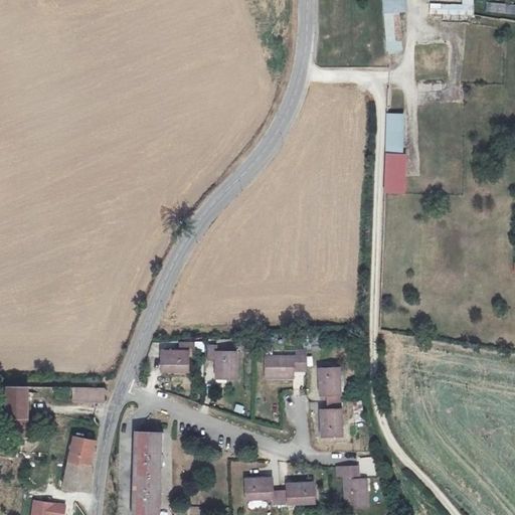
[(404,0),(382,0),(383,15),(399,13),(405,13),(404,0)]
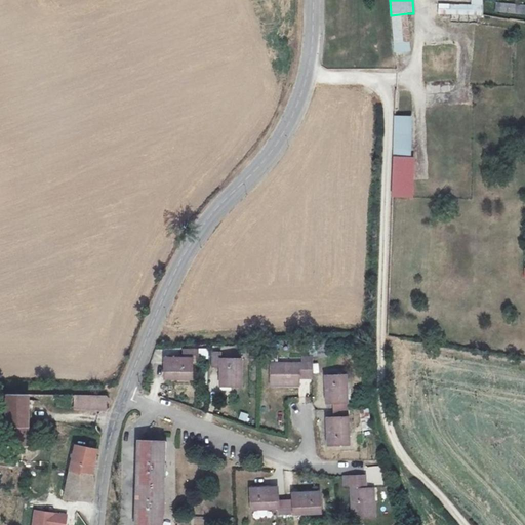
[(518,4),(502,2),(501,10),(516,12),(518,4)]
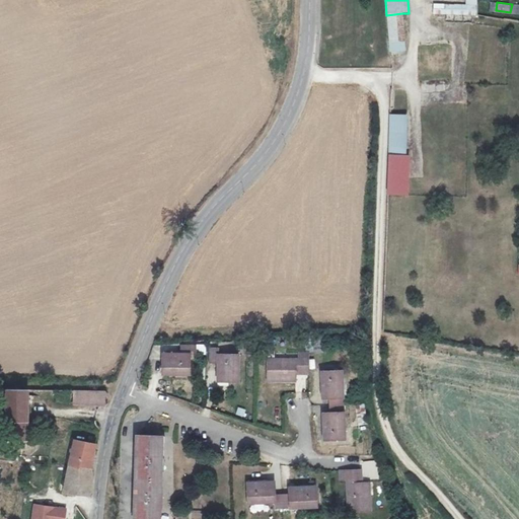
[(478,15),(478,6),(466,6),(436,5),(436,14),(478,15)]
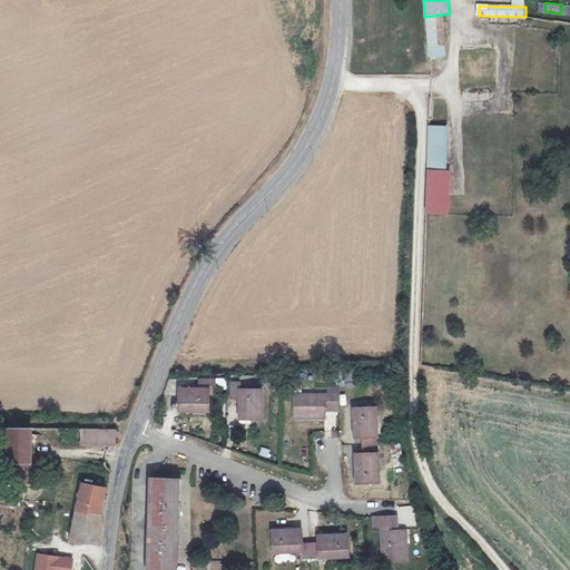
[(442,15),(424,17),(429,58),(446,57),(442,15)]
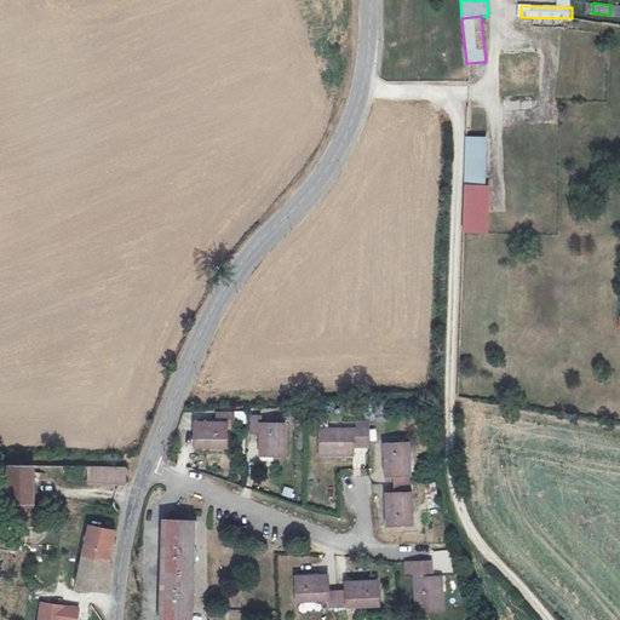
[(484,138),(466,137),(465,183),(483,184),(484,138)]
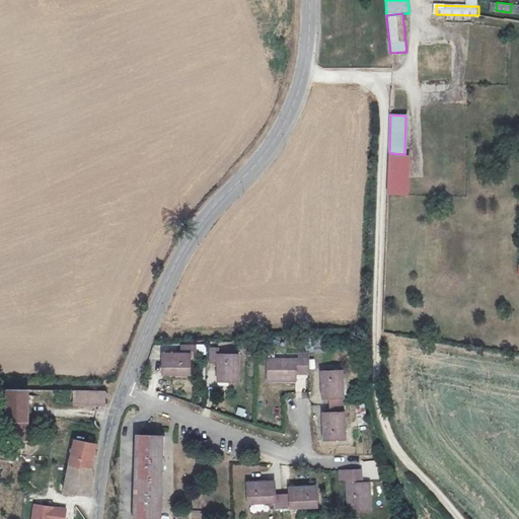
[(410,156),(388,155),(387,196),(409,196),(410,156)]
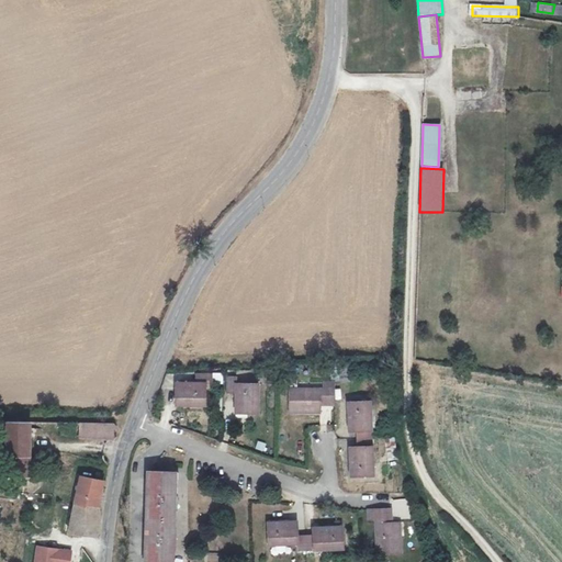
[(349,362),(338,363),(339,383),(351,382),(349,362)]
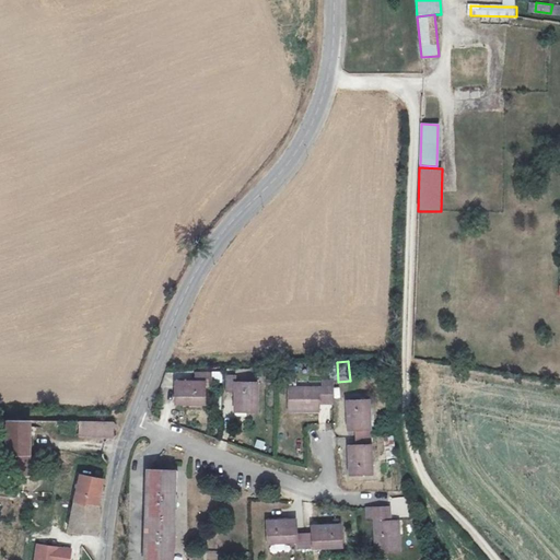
[(175,382),(175,404),(203,404),(203,383),(211,383),(211,374),(194,374),(194,382),(175,382)]
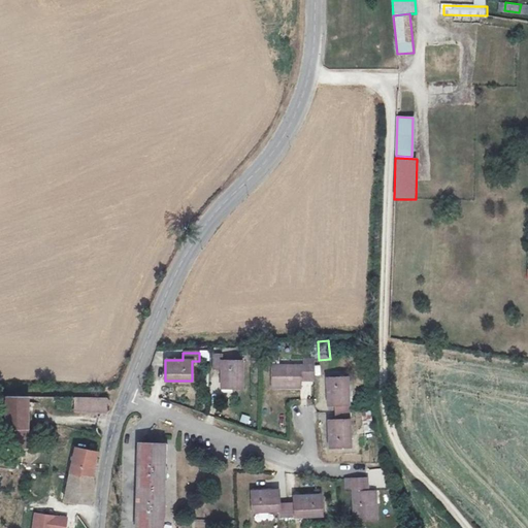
[(211,353),(211,367),(220,367),(221,388),(243,388),(243,360),(222,360),(222,353),(211,353)]
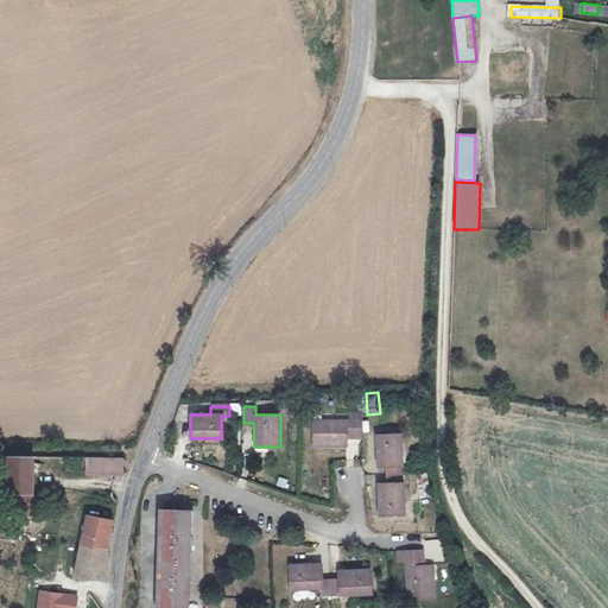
[(314,418),(314,444),(346,443),(346,436),(363,436),(362,410),(352,411),(352,417),(314,418)]
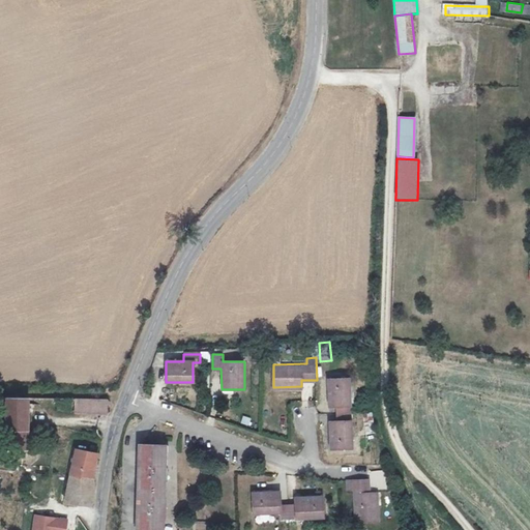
[(326,379),(327,405),(335,405),(335,419),(328,420),(329,447),(351,446),(349,378),(326,379)]
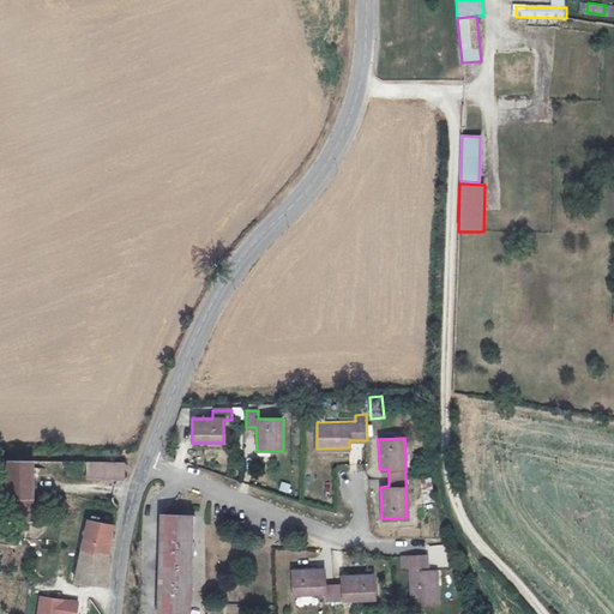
[(7,459),(5,517),(34,516),(34,459),(7,459)]
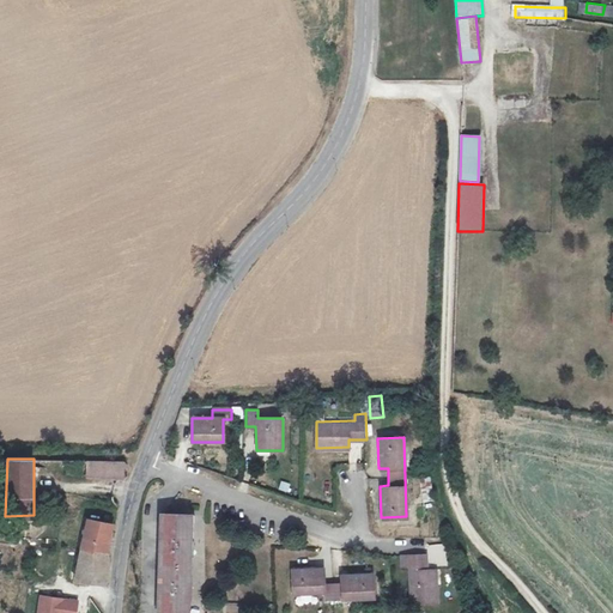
[(104,478),(121,480),(129,460),(78,459),(78,472),(105,472),(104,478)]
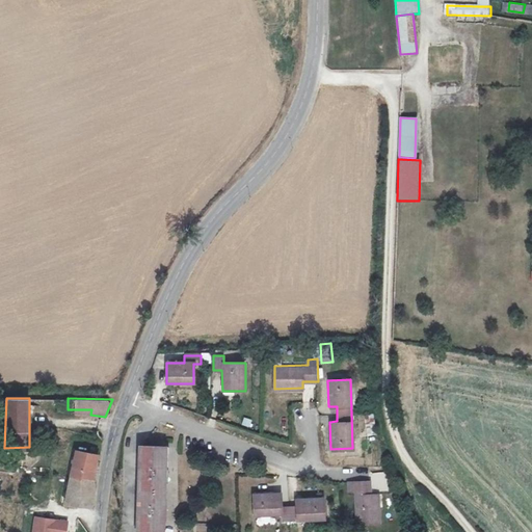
[(362,416),(365,436),(376,434),(374,415),(362,416)]
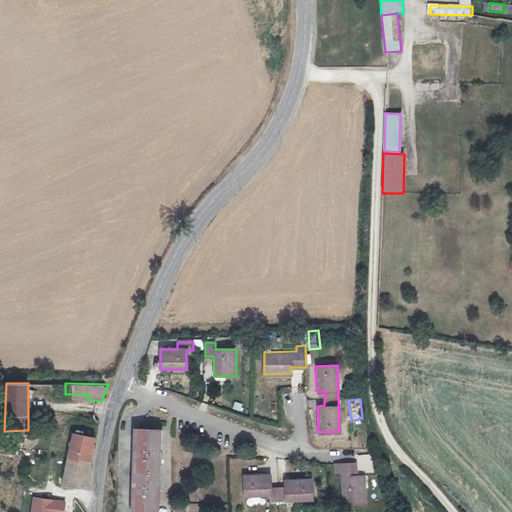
[(134,428),(133,511),(159,511),(160,428),(134,428)]
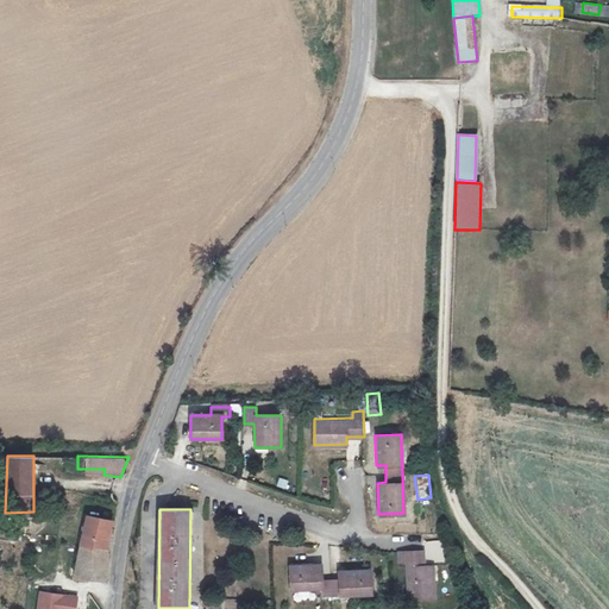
[(85,513),(74,578),(76,578),(105,581),(107,551),(110,525),(111,518),(85,513)]
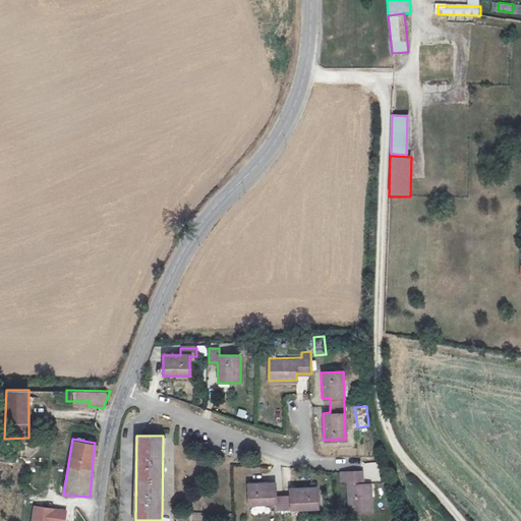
[(339,472),(339,481),(347,481),(347,514),(370,514),(370,485),(362,485),(362,472),(339,472)]
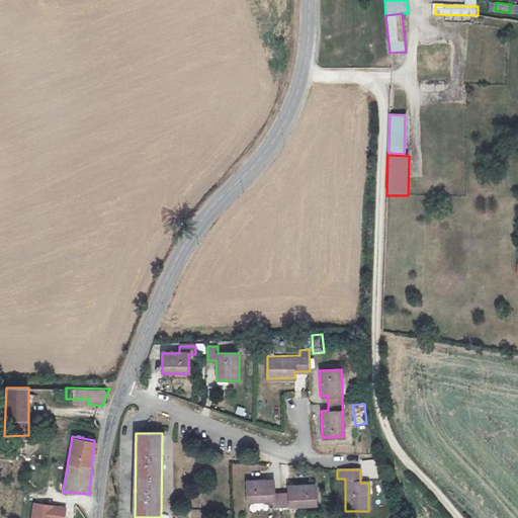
[(243,480),(244,502),(270,500),(271,507),(314,504),(313,484),(271,486),(271,479),(243,480)]
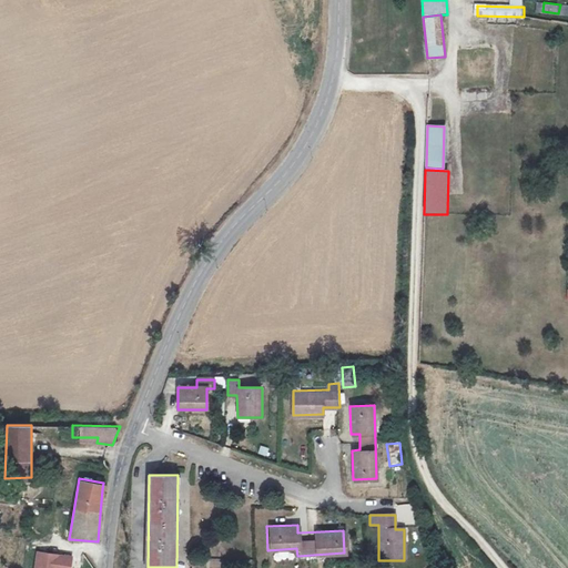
[(70,567),(71,553),(38,550),(36,567),(70,567)]
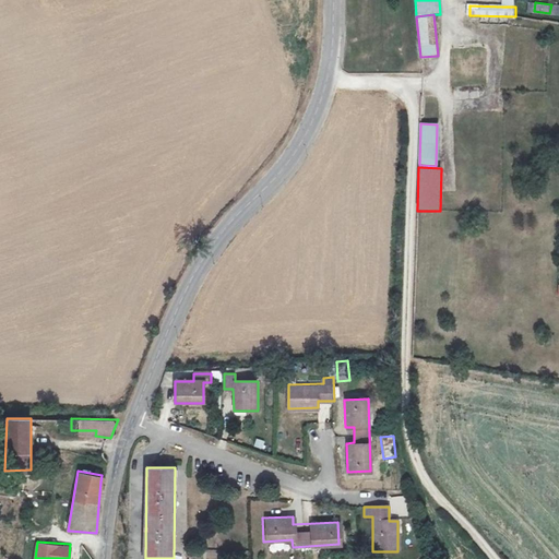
All buildings are outlined.
